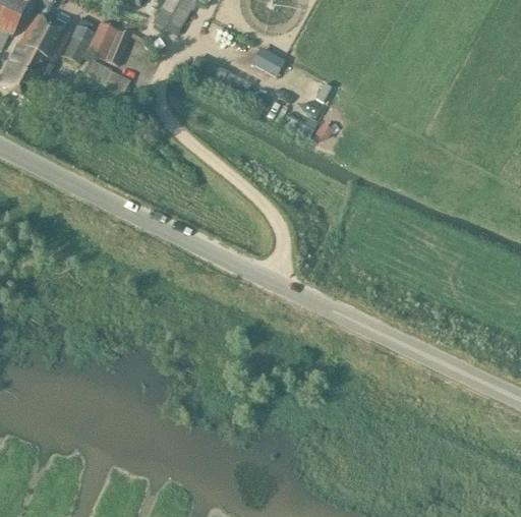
[(26,4),(17,0),(0,0),(0,30),(11,36),(26,4)]
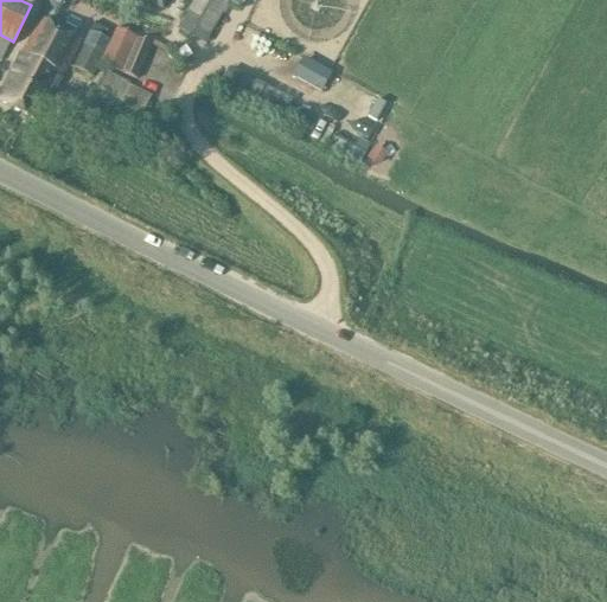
[(178,24),(177,25),(206,40),(228,0),(193,0),(181,19),(180,21),(178,24)]
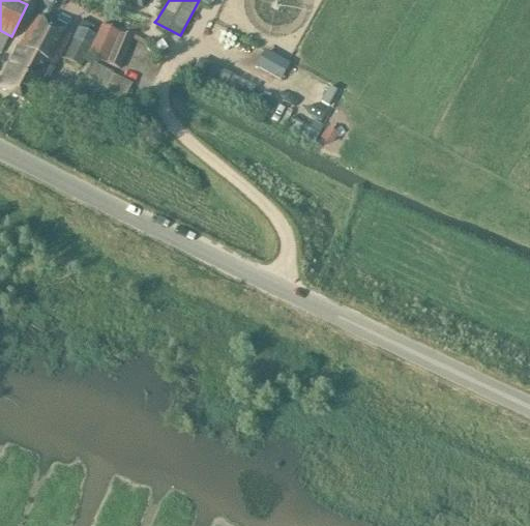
[(19,41),(54,60),(68,34),(33,16),(19,41)]
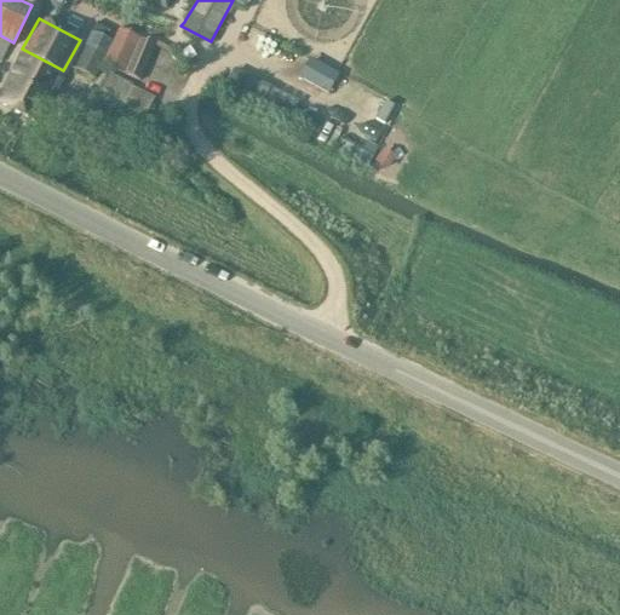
[(93,27),(86,42),(96,45),(105,50),(112,36),(93,27)]
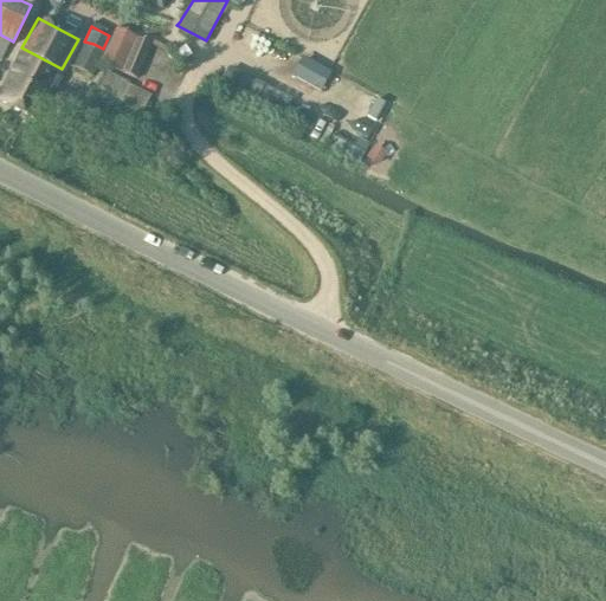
[(113,32),(101,58),(121,66),(133,40),(113,32)]
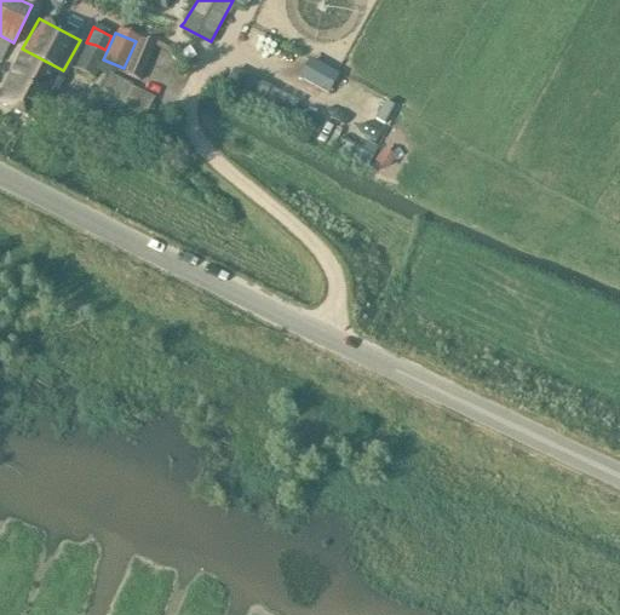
[(124,70),(132,74),(141,78),(155,42),(139,35),(124,70)]
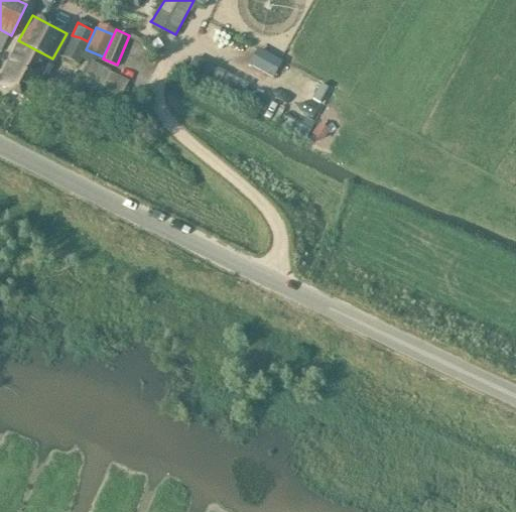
[(71,35),(62,53),(79,61),(87,43),(71,35)]
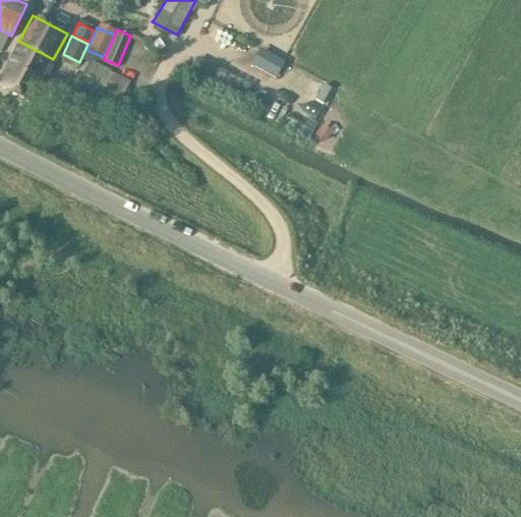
[(0,83),(32,101),(53,59),(18,41),(0,75),(0,83)]
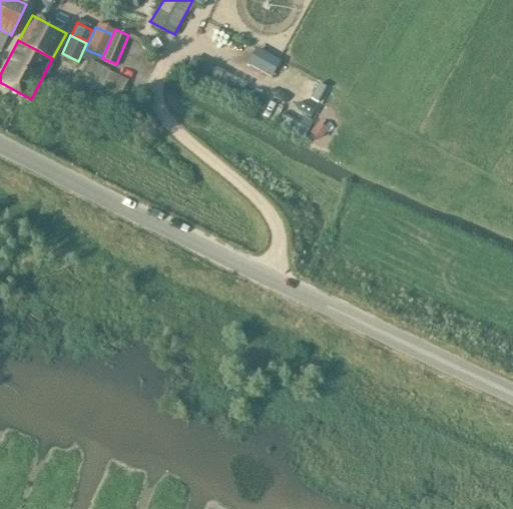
[(91,56),(80,79),(99,88),(100,86),(119,96),(128,78),(108,68),(110,65),(91,56)]
